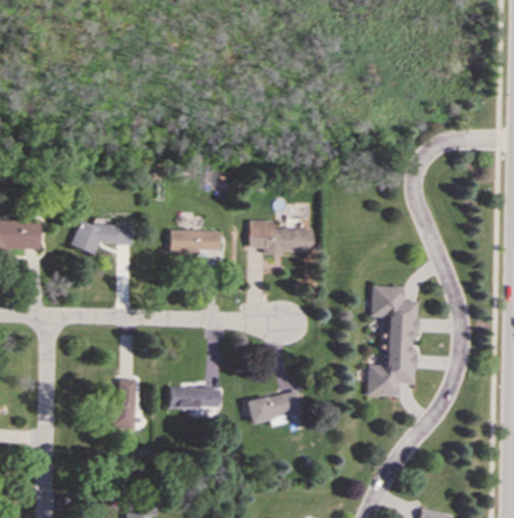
[(0,248),(40,249),(40,221),(0,220),(0,248)]
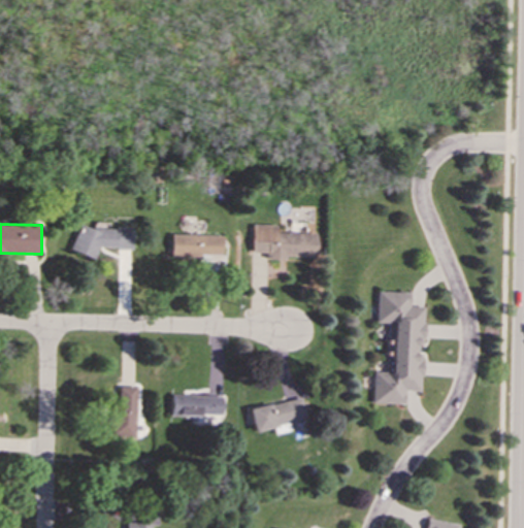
[(320,233),(280,233),(281,225),(256,225),(255,253),(269,253),(269,257),(320,258),(320,233)]
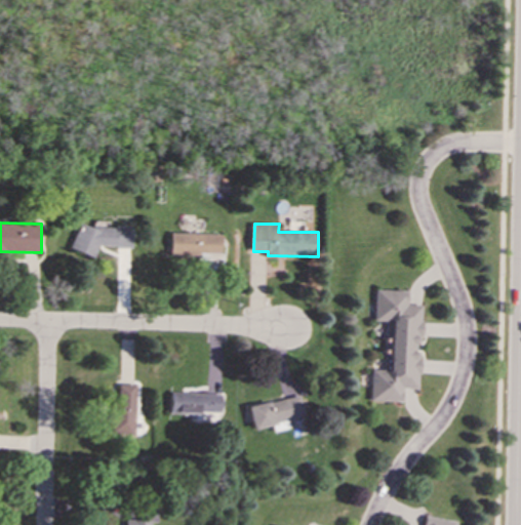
[(134,227),(77,226),(77,252),(98,252),(98,246),(134,247),(134,227)]
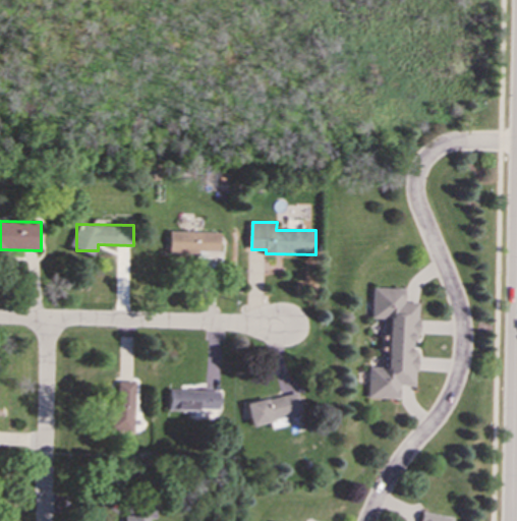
[(221,254),(222,232),(168,230),(168,253),(221,254)]
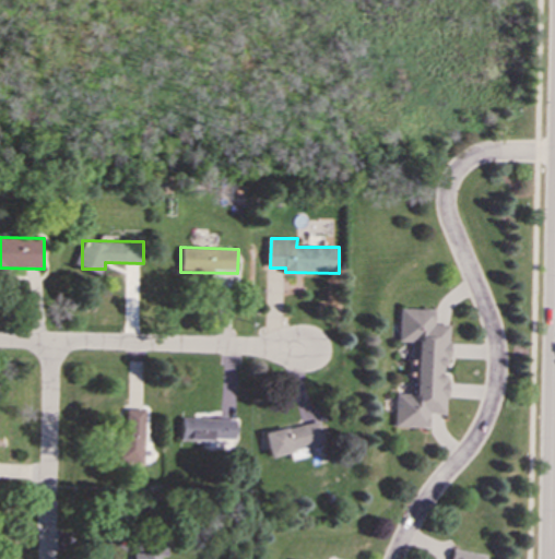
[(397,427),(430,428),(432,414),(447,415),(449,365),(451,365),(452,324),(436,324),(437,309),(402,308),(401,341),(413,341),(412,393),(398,393),(397,427)]
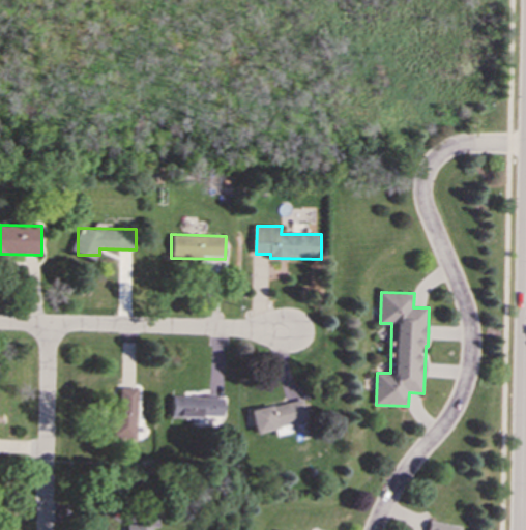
[(140,388),(117,387),(115,438),(138,438),(140,388)]
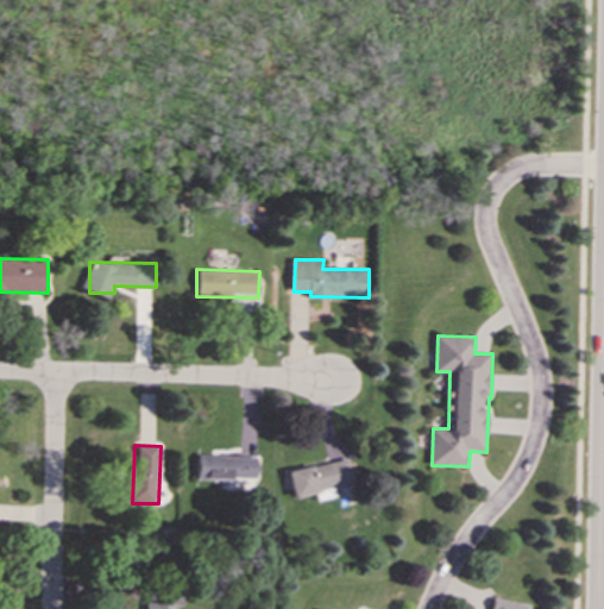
[(199,477),(260,479),(260,457),(200,454),(199,477)]
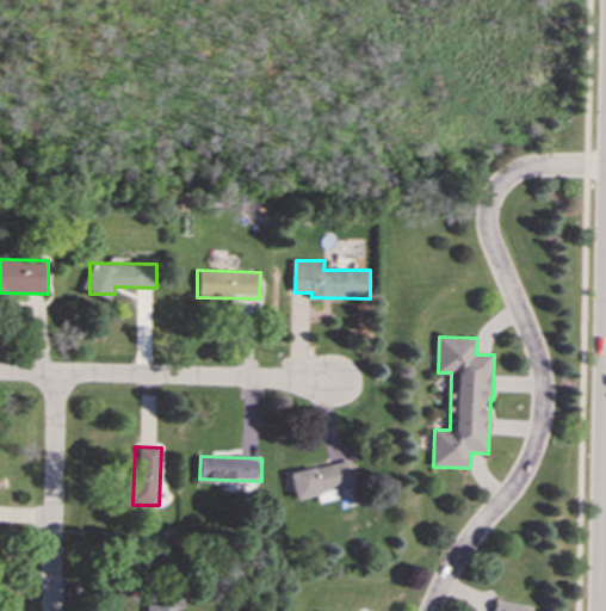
[(291,473),(297,499),(319,494),(321,503),(339,498),(336,488),(358,483),(352,458),(291,473)]
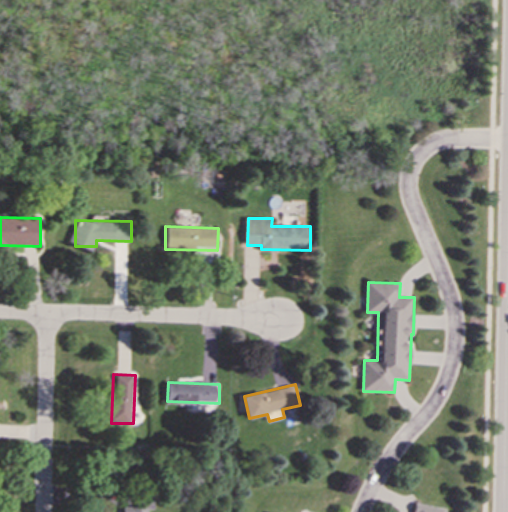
[(149,511),(149,508),(154,508),(154,492),(139,492),(139,505),(124,505),(124,511),(149,511)]
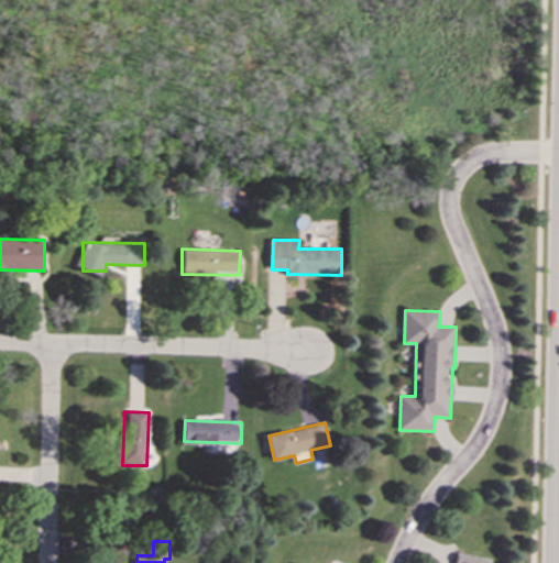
[(491,562),(492,559),(459,553),(457,562),(491,562)]
